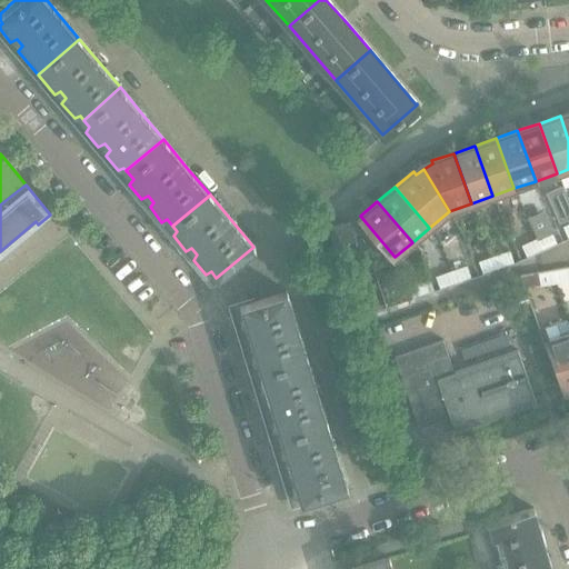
[(356,240),(350,221),(326,229),(332,248),(356,240)]
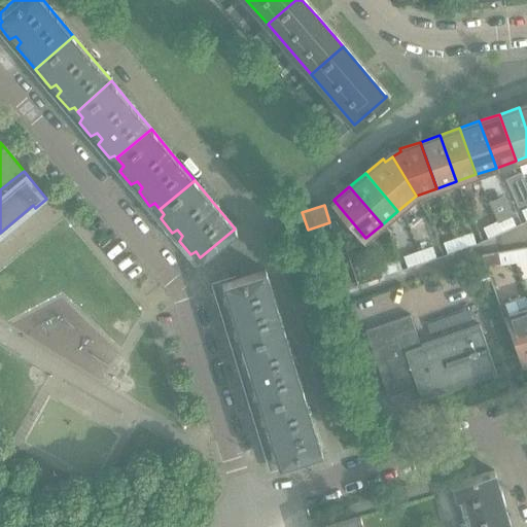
[(515,226),(511,216),(496,221),(501,233),(515,226)]
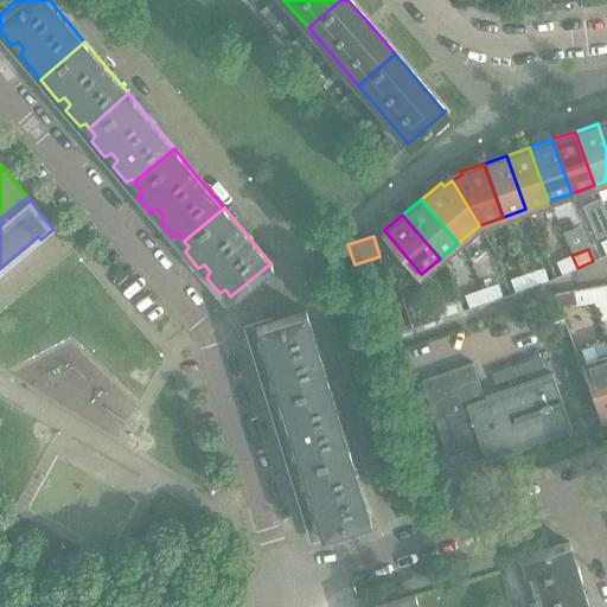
[(577,268),(572,255),(555,263),(561,275),(577,268)]
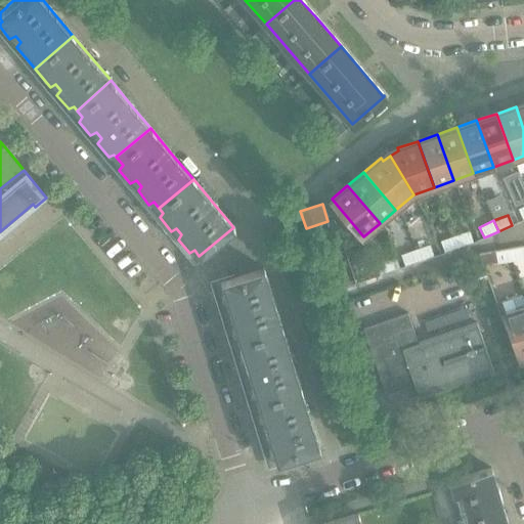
[(472,243),(469,231),(454,236),(459,248),(472,243)]
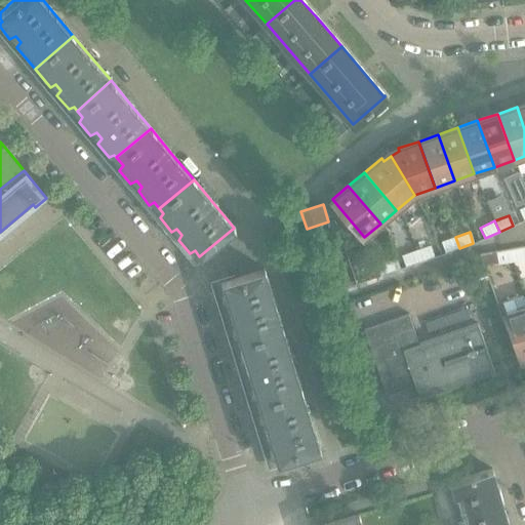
[(459,248),(455,237),(440,242),(444,253),(459,248)]
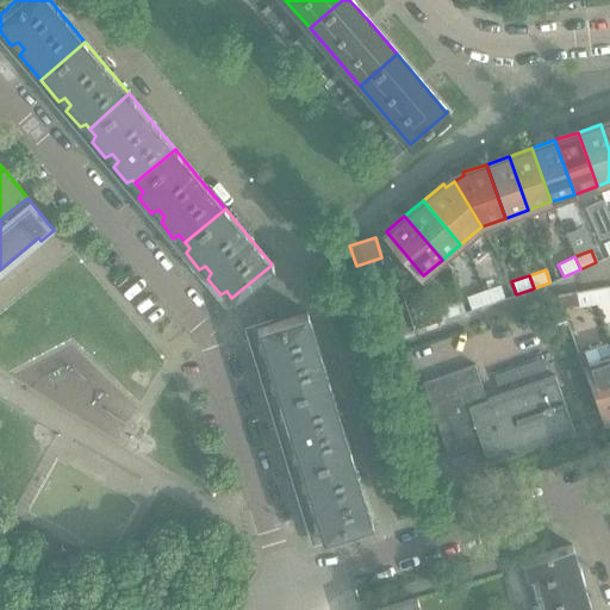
[(504,299),(499,286),(483,292),(487,305),(504,299)]
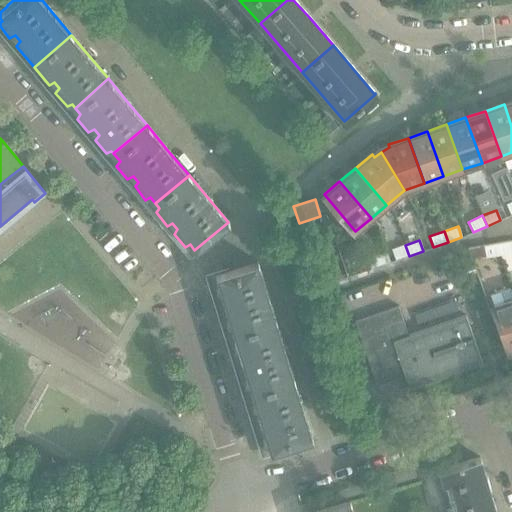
[(511,253),(511,240),(497,243),(500,256),(511,253)]
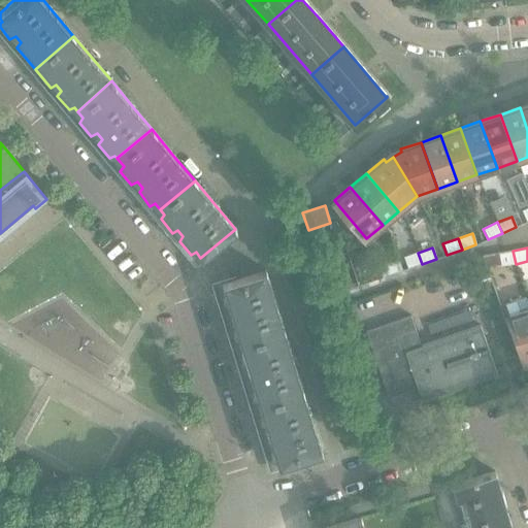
[(516,264),(513,251),(482,256),(487,269),(516,264)]
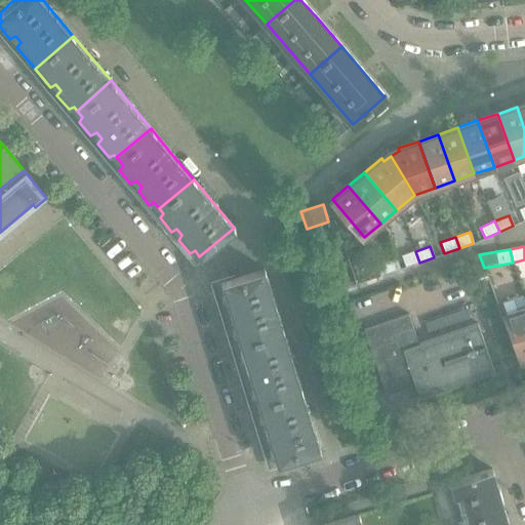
[(419,263),(415,251),(401,256),(405,268),(419,263)]
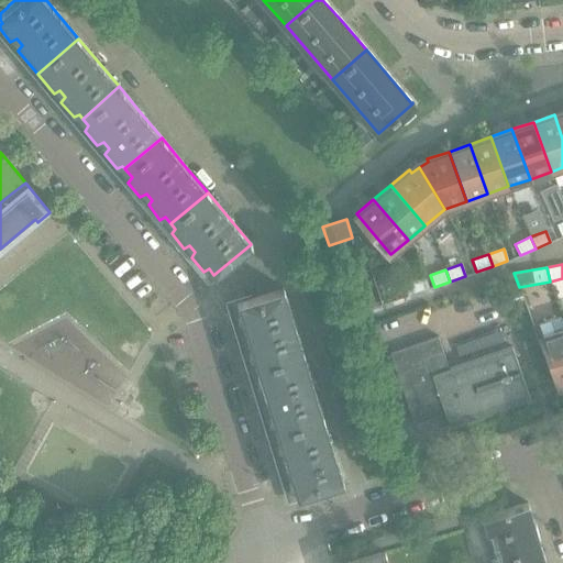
[(422,290),(418,278),(403,284),(395,286),(399,299),(407,297),(407,296),(422,290)]
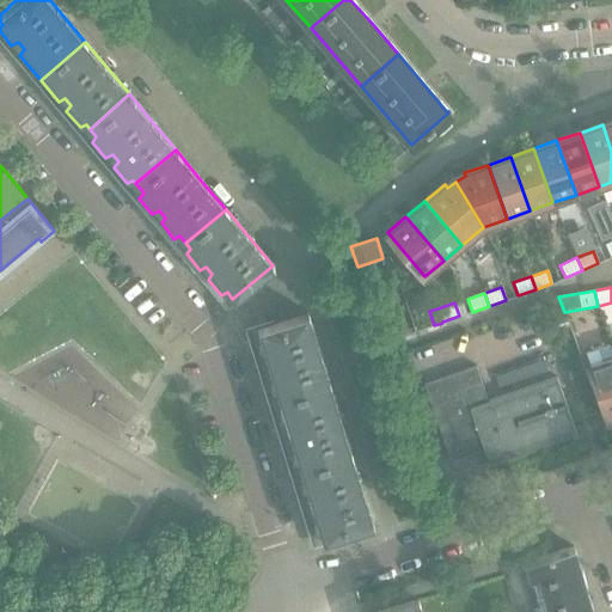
[(329,384),(318,349),(307,312),(257,329),(259,337),(254,341),(259,361),(267,360),(269,365),(270,368),(263,373),(269,392),(276,392),(279,399),(329,384)]
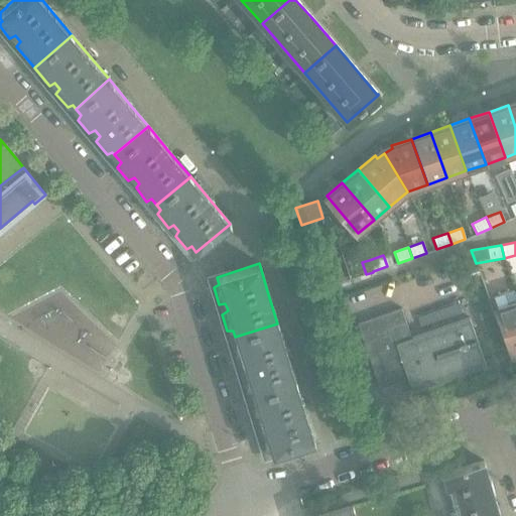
[(515,353),(515,301),(497,308),(513,355),(515,353)]
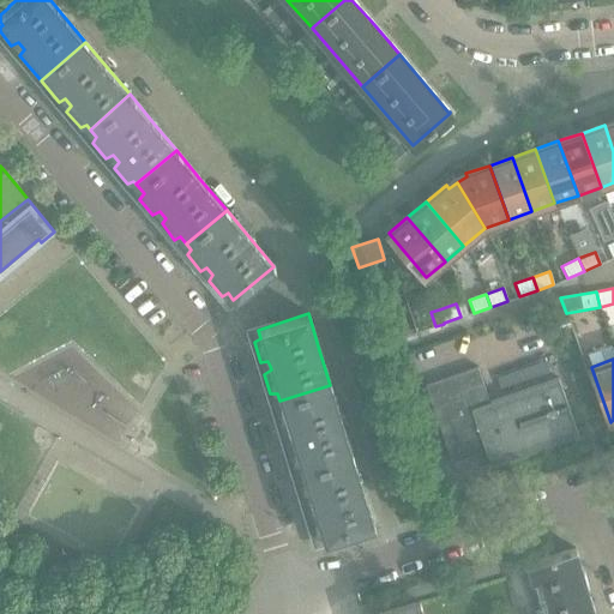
[(500,389),(551,371),(547,361),(498,379),(500,389)]
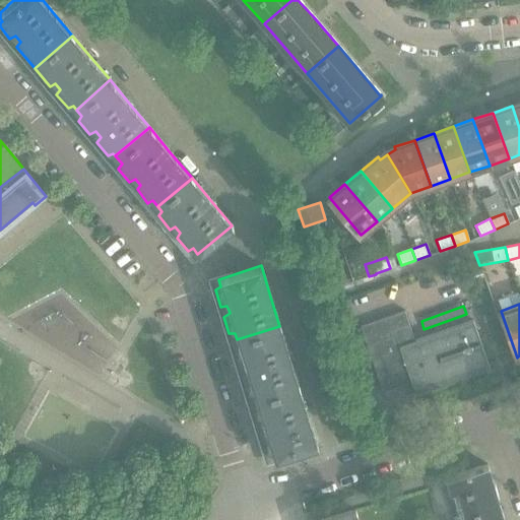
[(490,368),(472,320),(413,340),(404,312),(360,327),(382,392),(401,385),(400,383),(409,380),(414,394),(490,368)]
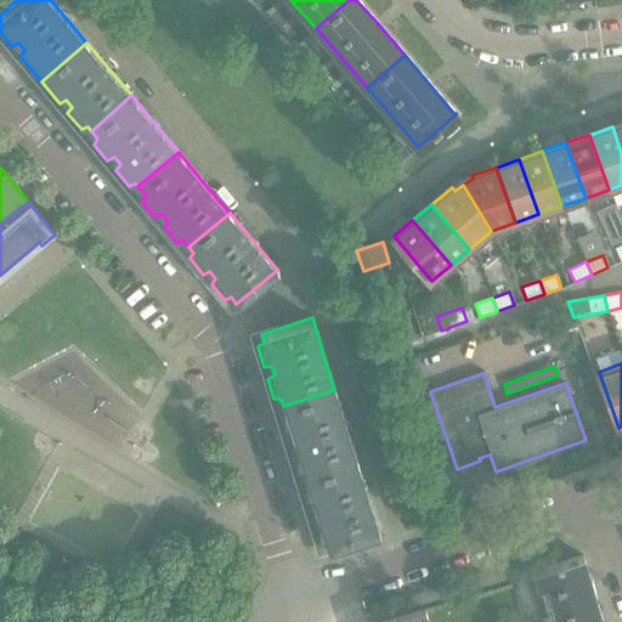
[(356,462),(345,425),(334,390),(283,406),(286,414),(280,418),(286,437),(293,437),(297,446),(289,450),(295,469),(303,469),(305,478),(356,462)]
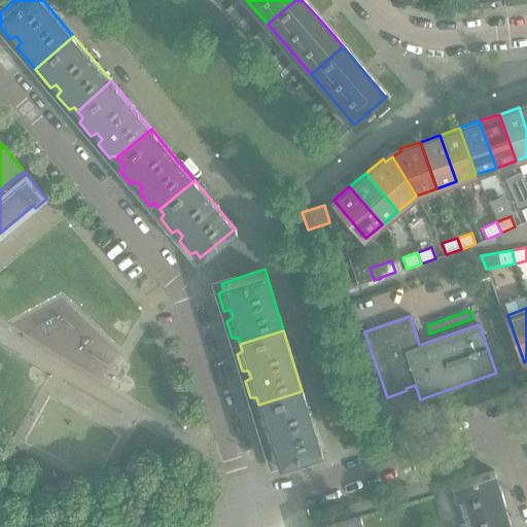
[(320,452),(302,391),(258,405),(260,411),(255,414),(260,431),(267,430),(269,434),(270,437),(264,442),(269,458),(275,458),(277,465),(290,461),(291,461),(320,452)]
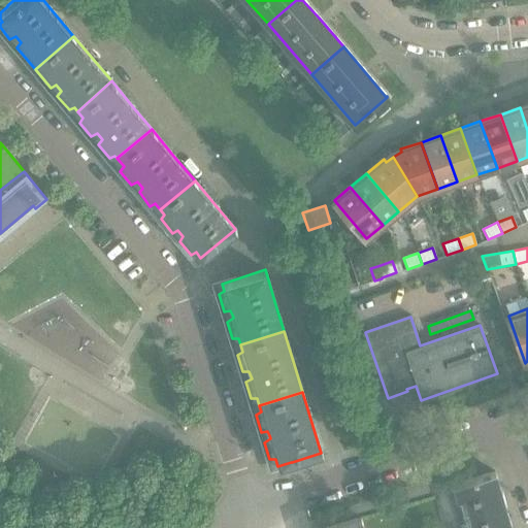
[(505,527),(510,527),(499,489),(494,472),(452,485),(456,498),(464,527),(505,527)]
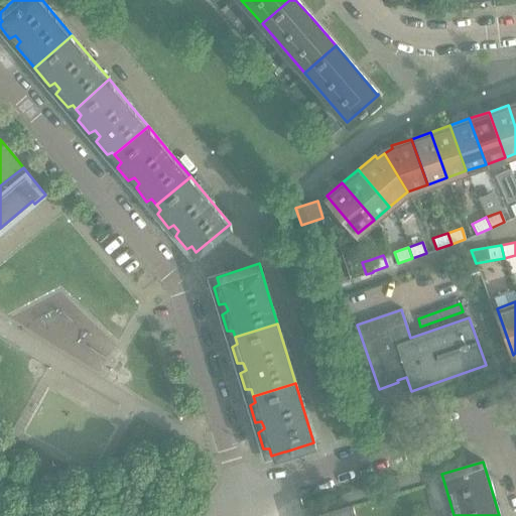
[(351,515),(350,511),(353,510),(352,506),(349,507),(348,507),(318,515),(351,515)]
